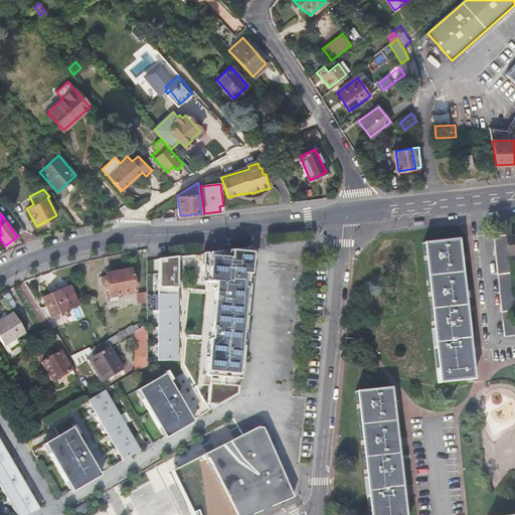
[(509,236),(509,234),(495,236),(506,336),(514,335),(514,292),(511,255),(509,236)]
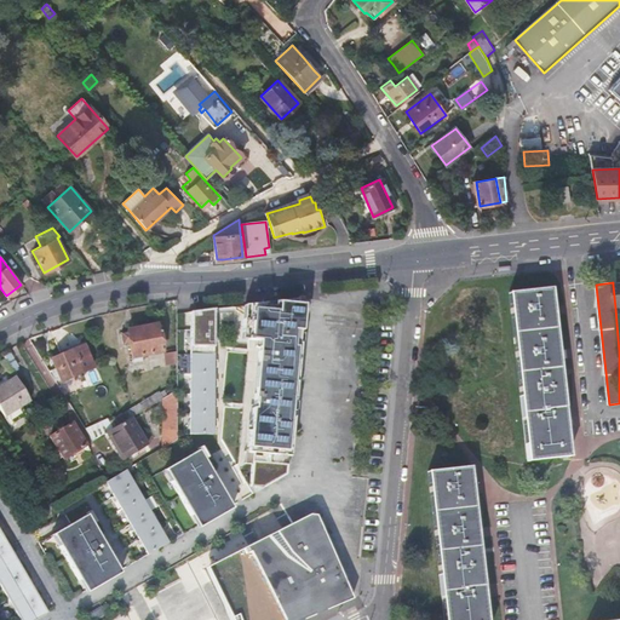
[(550,288),(507,293),(526,461),(568,457),(550,288)]
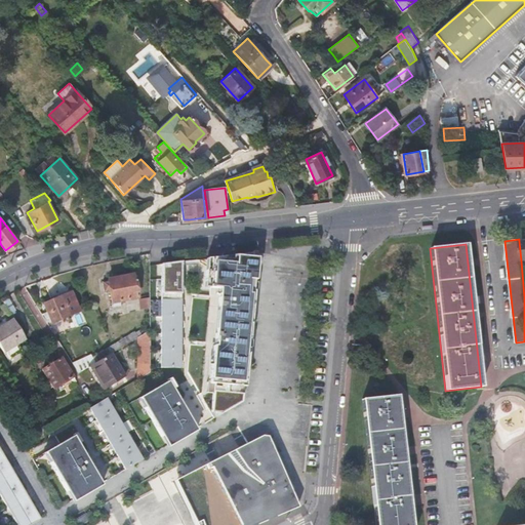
[(211,411),(223,412),(242,401),(248,329),(249,329),(250,320),(249,320),(249,311),(251,311),(252,297),(251,297),(252,279),(253,279),(255,257),(254,257),(254,252),(209,257),(208,269),(205,268),(204,281),(209,281),(209,287),(216,288),(216,293),(218,293),(214,346),(213,345),(212,356),(210,356),(210,363),(211,364),(209,382),(208,382),(207,392),(213,392),(211,411)]
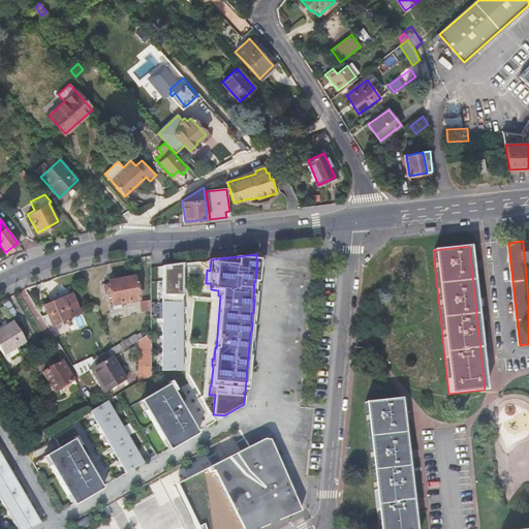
[(181,370),(182,263),(162,263),(161,370),(181,370)]
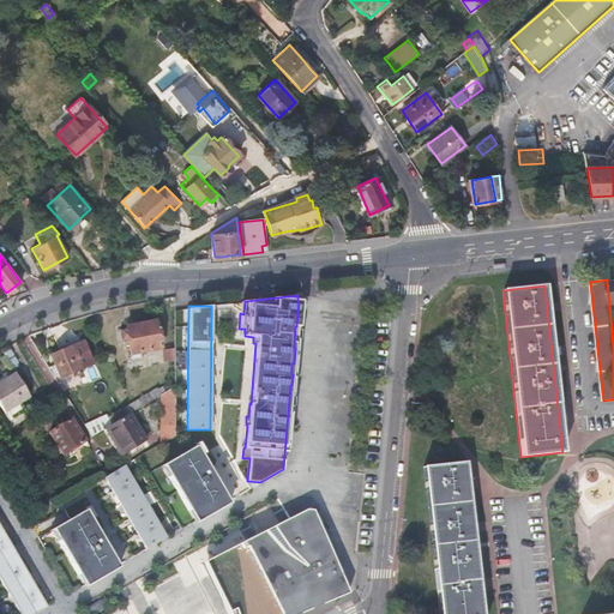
[(160,348),(155,320),(125,326),(125,327),(119,329),(122,342),(127,342),(130,354),(160,348)]
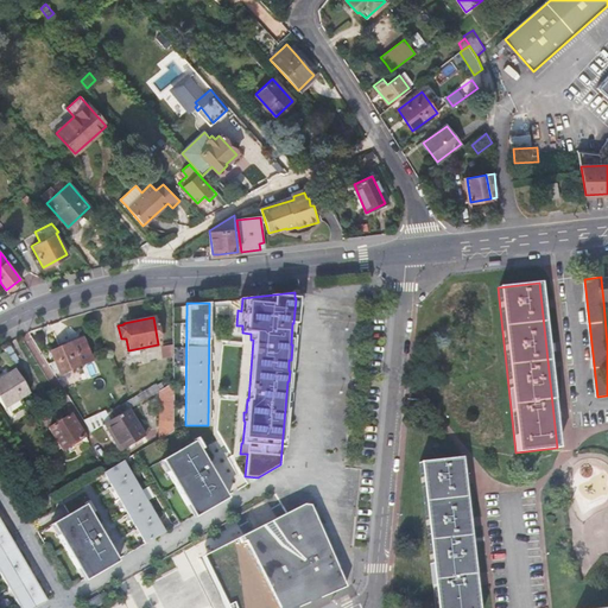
[(82,337),(75,341),(84,363),(92,360),(82,337)]
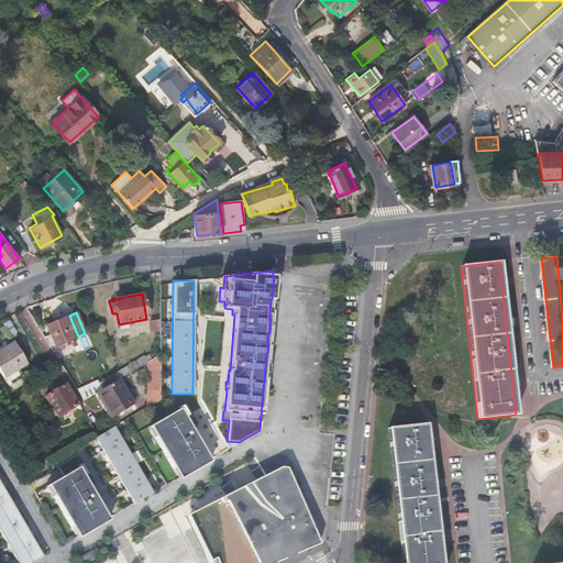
[(78,337),(69,316),(46,326),(51,334),(44,337),(50,345),(55,343),(55,345),(78,337)]
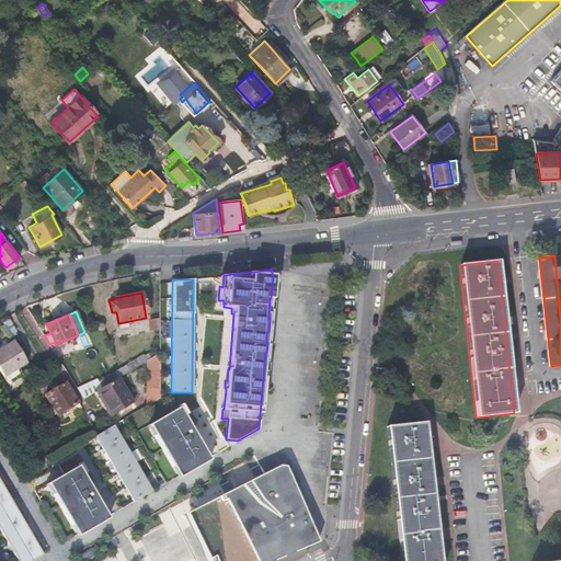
[(158,319),(148,321),(149,330),(158,329),(158,319)]
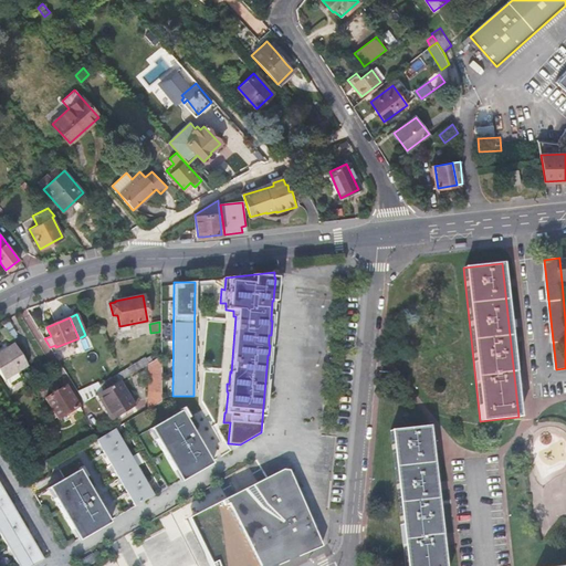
[(13,344),(13,343),(0,350),(0,373),(4,380),(28,366),(13,344)]
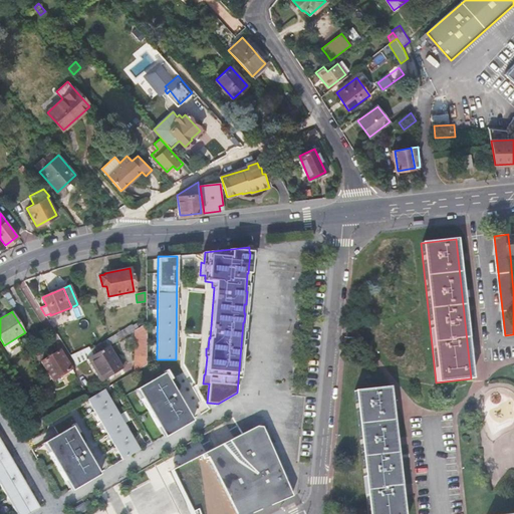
[(50,322),(54,328),(61,325),(58,318),(50,322)]
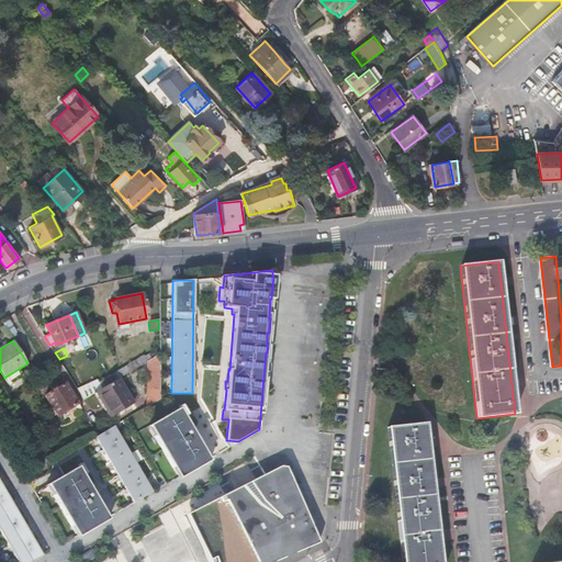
[(147,361),(146,388),(149,388),(149,393),(159,394),(159,353),(147,361)]
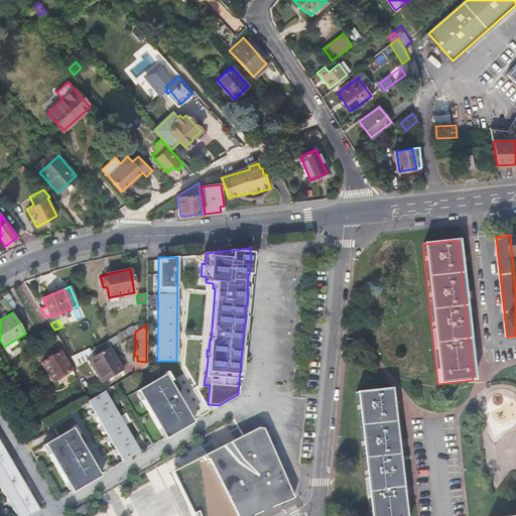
[(132,327),(112,339),(114,344),(135,332),(132,327)]
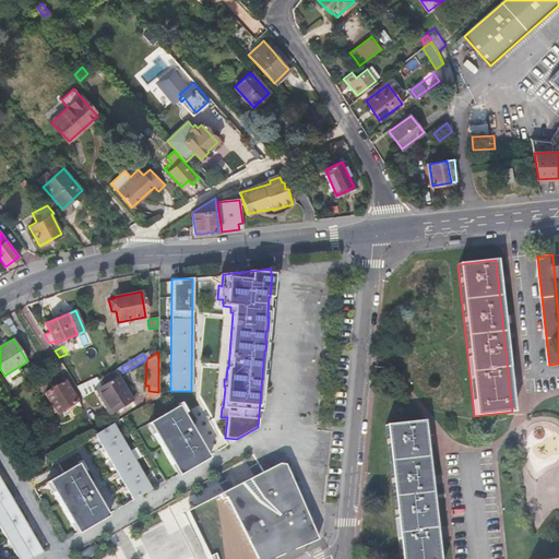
[(117,376),(123,372),(121,367),(98,381),(100,385),(117,376)]
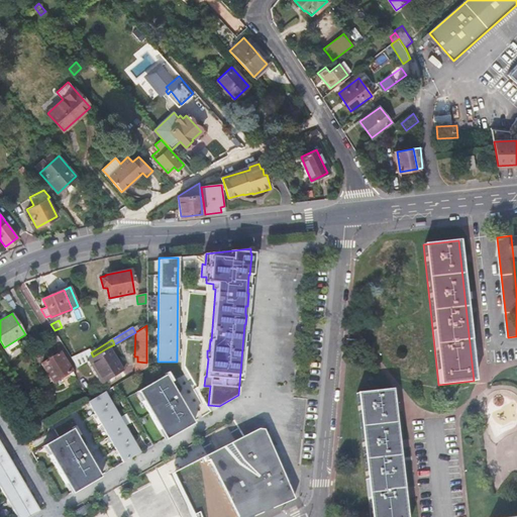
[(93,356),(88,359),(102,384),(122,371),(108,347),(93,356)]
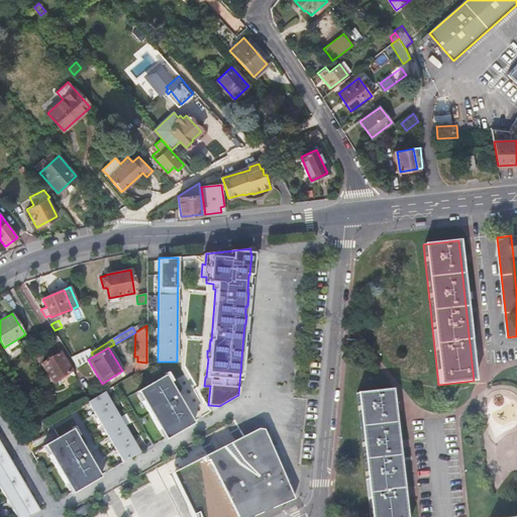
[(91,352),(90,349),(76,357),(78,363),(75,365),(77,368),(88,359),(93,356),(91,352)]
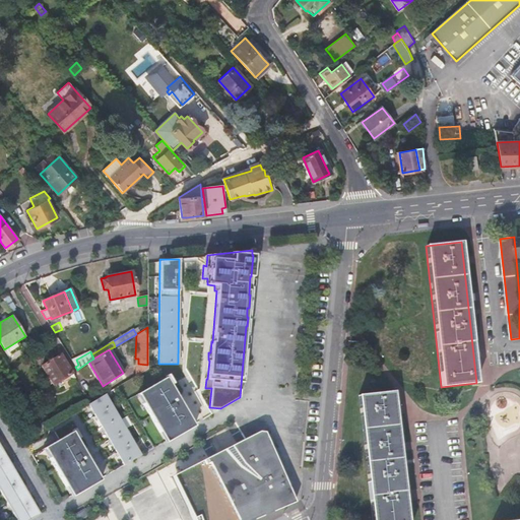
[(75,378),(60,353),(41,366),(53,384),(55,383),(58,389),(75,378)]
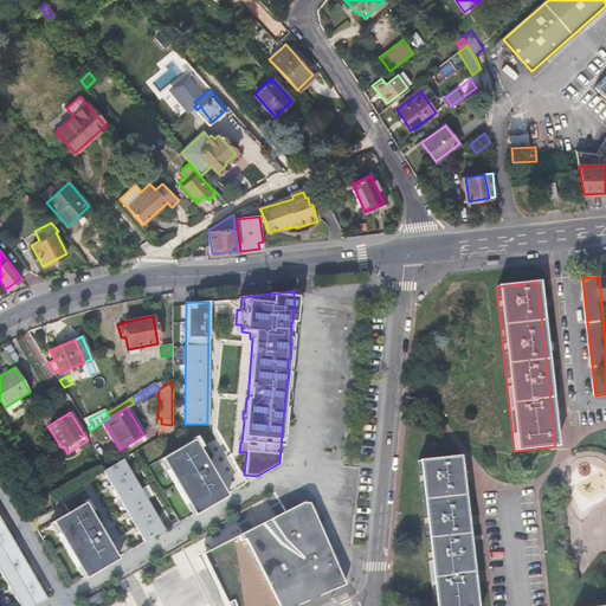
[(158,418),(158,438),(172,430),(172,425),(161,424),(161,418),(158,418)]
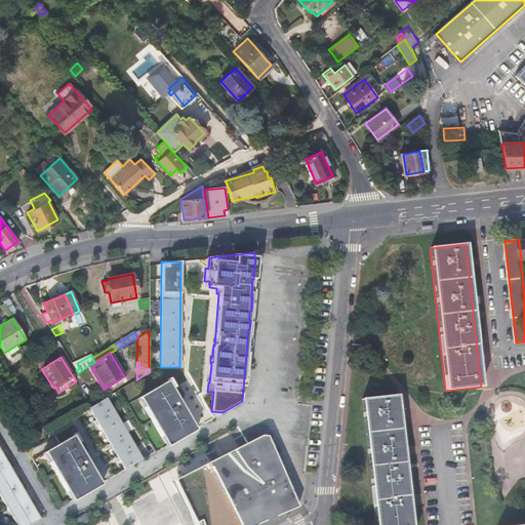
[(170,442),(197,427),(168,379),(142,395),(148,405),(145,406),(160,434),(164,432),(170,442)]
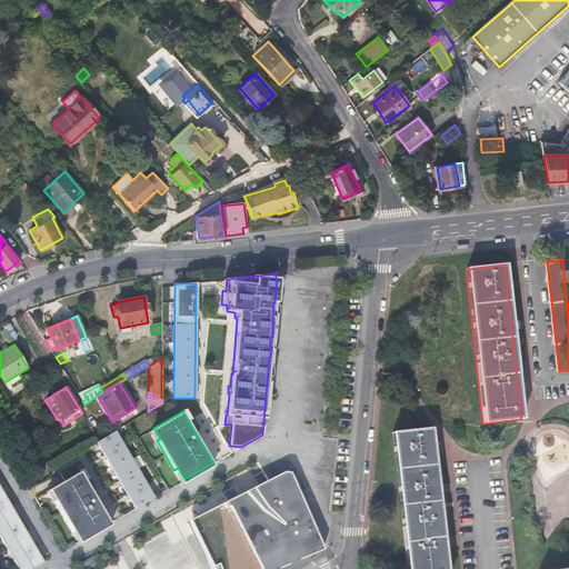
[(26,432),(22,427),(13,432),(17,438),(26,432)]
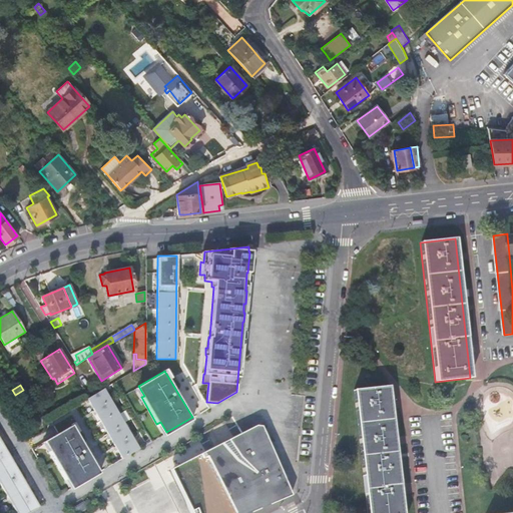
[(135,388),(141,397),(144,396),(138,386),(135,388)]
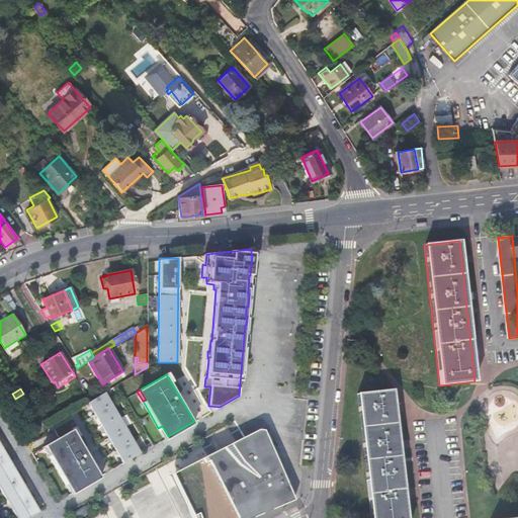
[(356,395),(369,517),(405,517),(392,391),(356,395)]
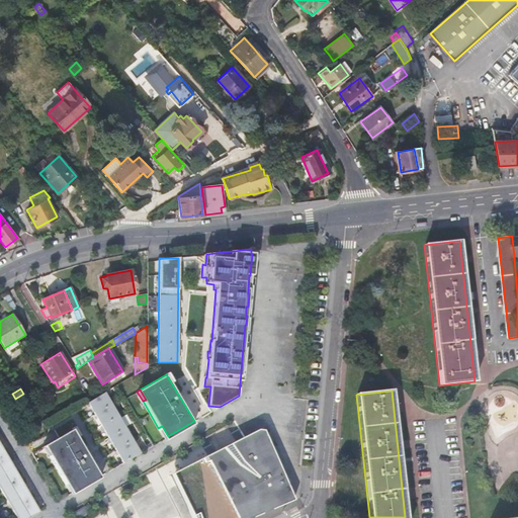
[(89,402),(124,462),(142,452),(105,392),(89,402)]
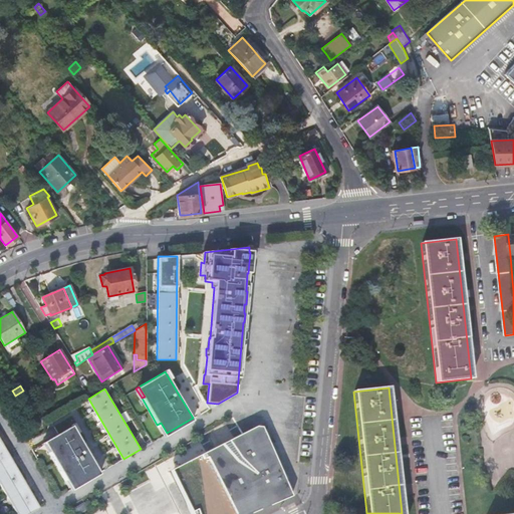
[(35,430),(42,426),(36,417),(29,420),(35,430)]
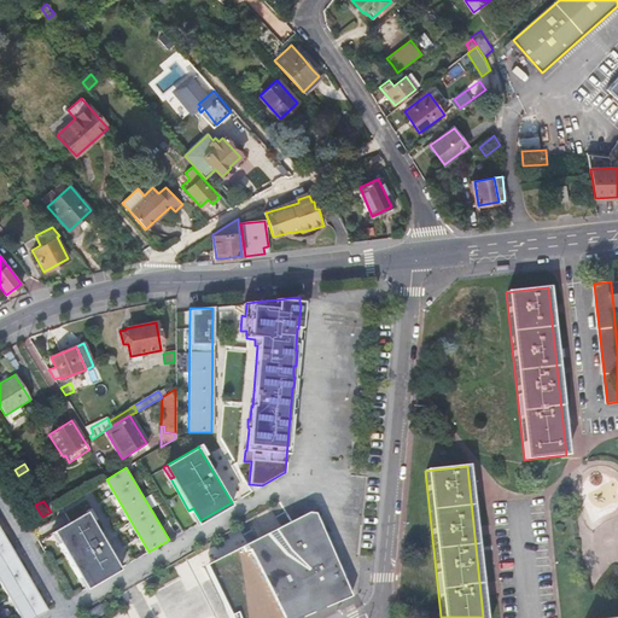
[(193,508),(188,511),(197,523),(200,520),(193,508)]
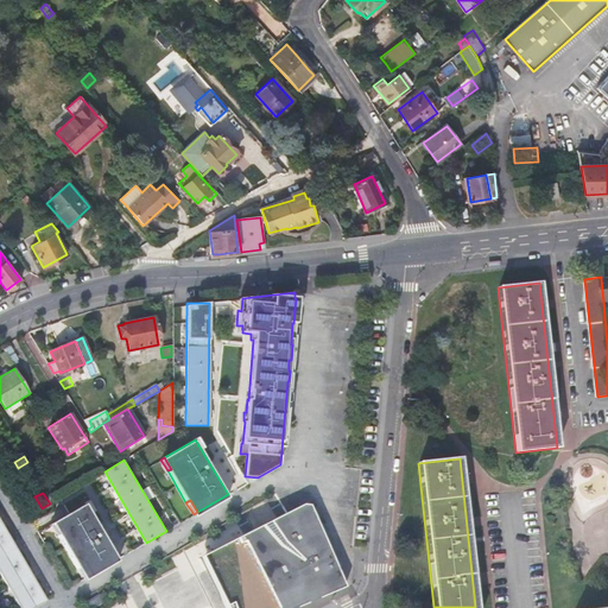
[(89,576),(119,558),(86,504),(56,521),(62,532),(58,534),(77,567),(82,564),(89,576)]
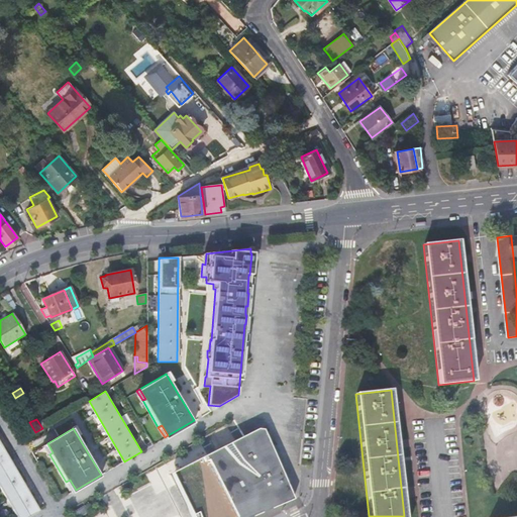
[(237,516),(294,498),(259,428),(192,461),(192,466),(175,475),(191,506),(193,506),(192,511),(194,516),(237,516)]
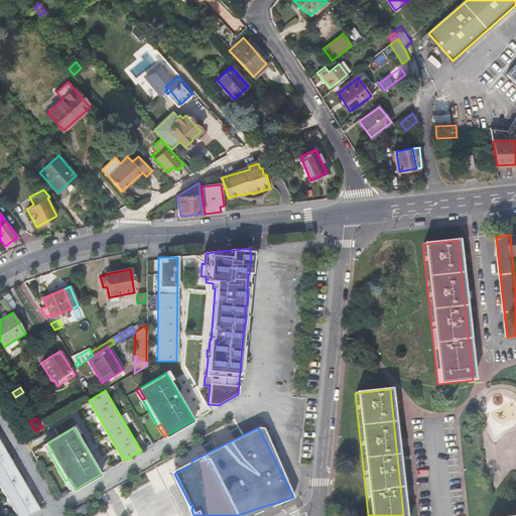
[(0,442),(0,488),(16,515),(28,515),(39,510),(0,442)]
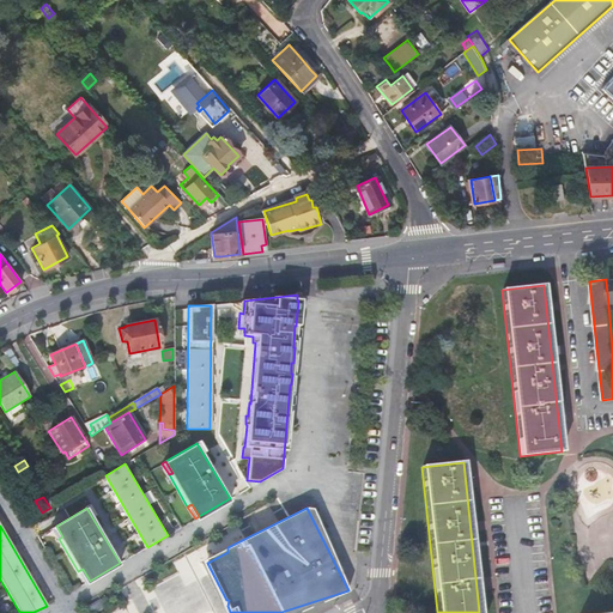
[(62,536),(56,526),(53,528),(59,539),(62,536)]
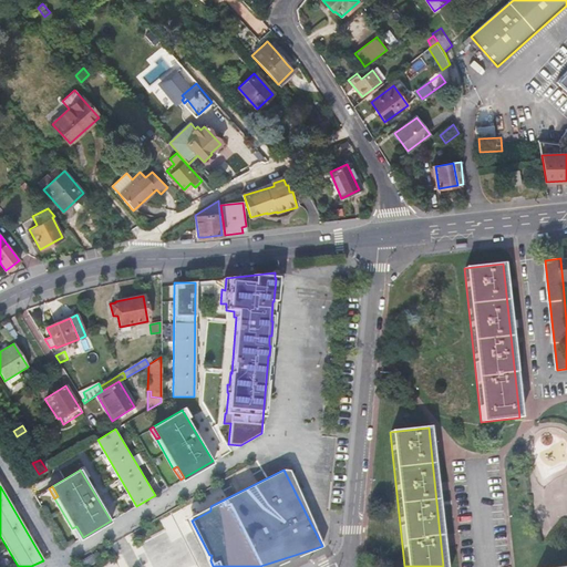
[(210,560),(212,555),(209,555),(192,521),(210,511),(210,506),(188,518),(210,560)]
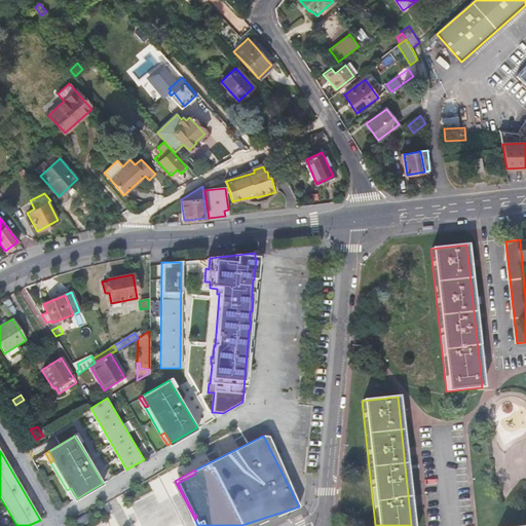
[(71,488),(67,490),(73,500),(77,498),(71,488)]
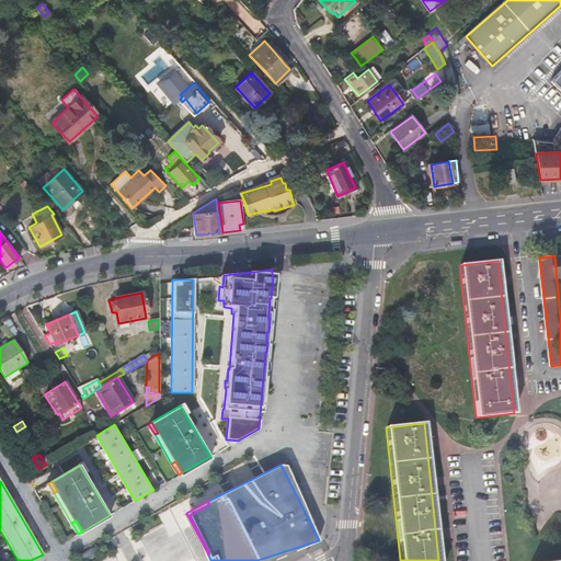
[(84,556),(87,560),(96,554),(93,550),(84,556)]
